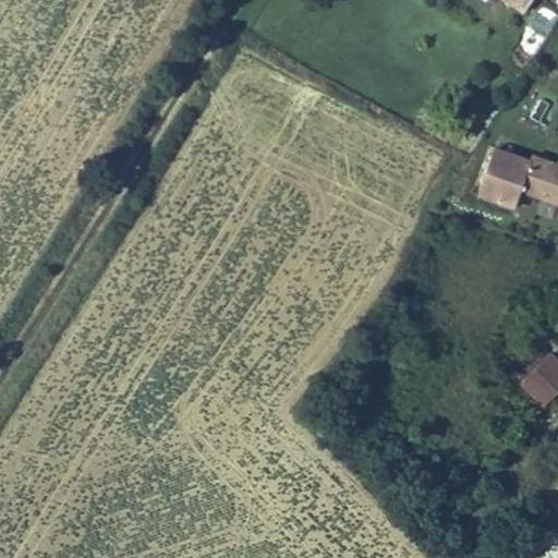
[(498,0),(523,15),(533,0),(498,0)]
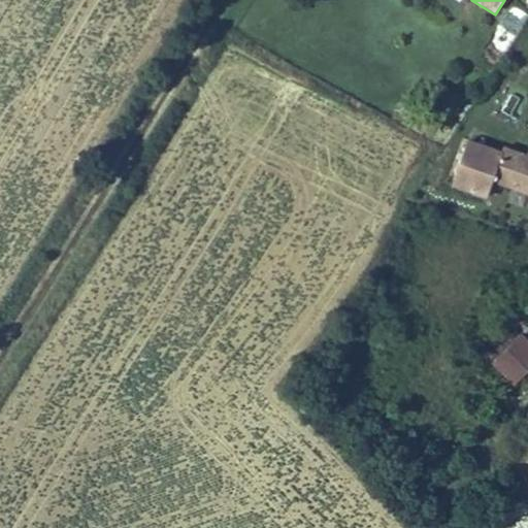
[(527,196),(527,153),(527,156),(503,147),(501,153),(467,141),(452,187),(487,198),(491,185),(527,196)]
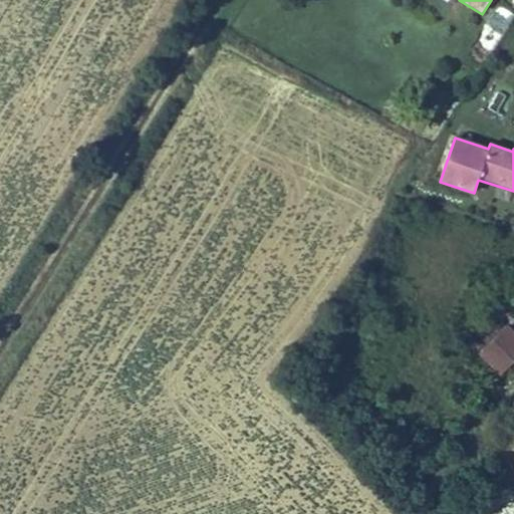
[(482,352),(505,328),(491,315),(468,339),(482,352)]
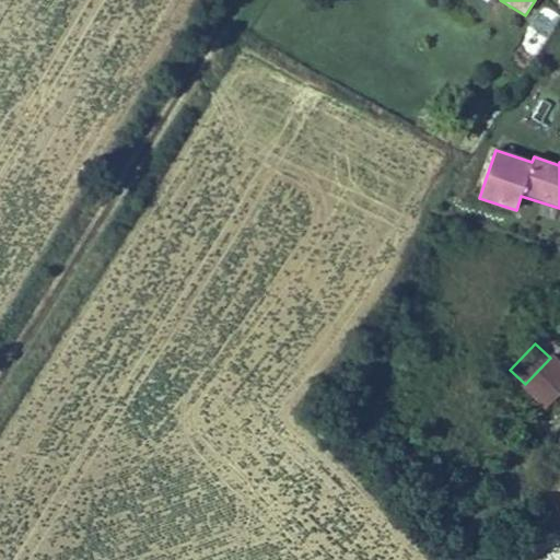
[(559,361),(552,354),(550,358),(525,384),(522,387),(545,408),(559,392),(559,361)]
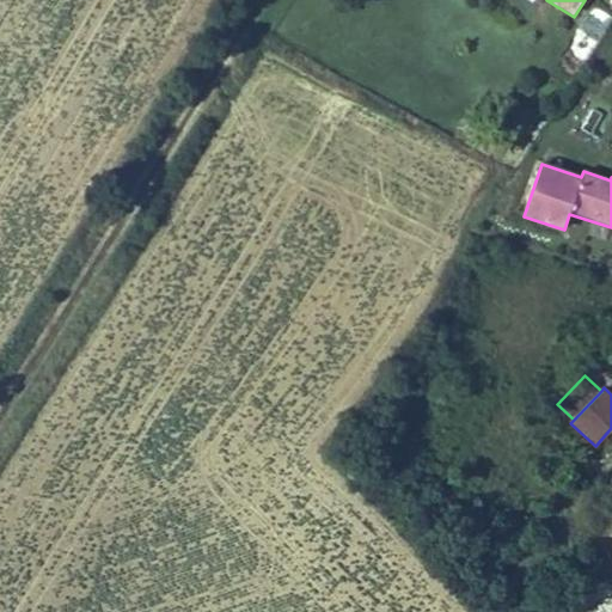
[(568,611),(611,611),(611,591),(600,580),(568,611)]
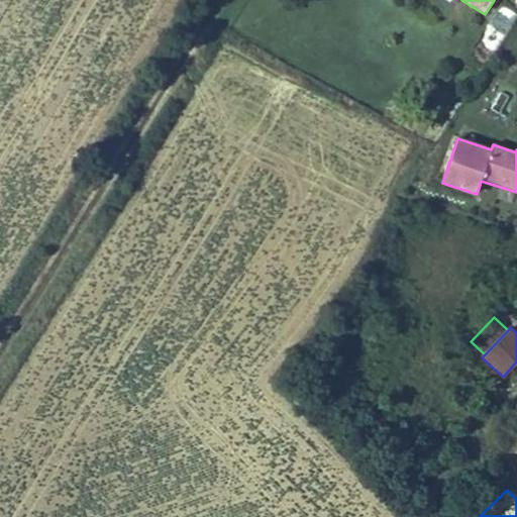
All buildings are outlined.
